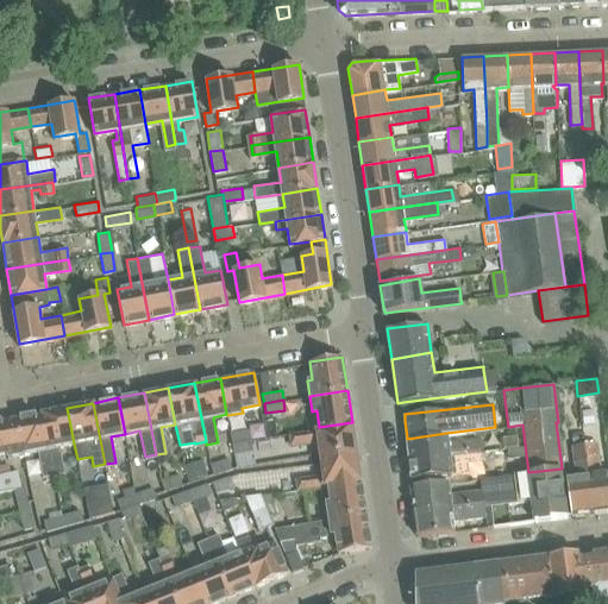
[(591,407),(582,408),(583,422),(594,421),(591,407)]
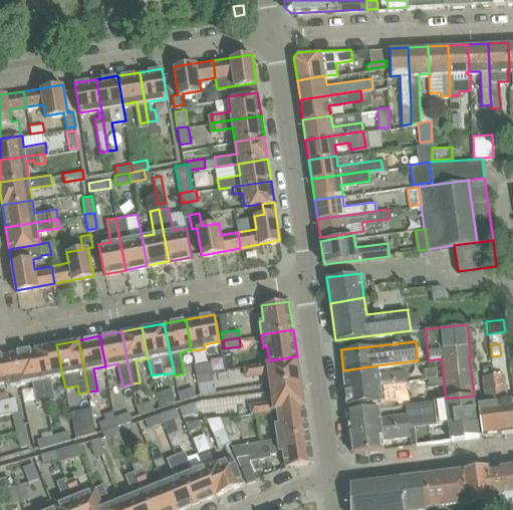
[(56,344),(35,348),(45,401),(54,399),(50,376),(62,374),(56,344)]
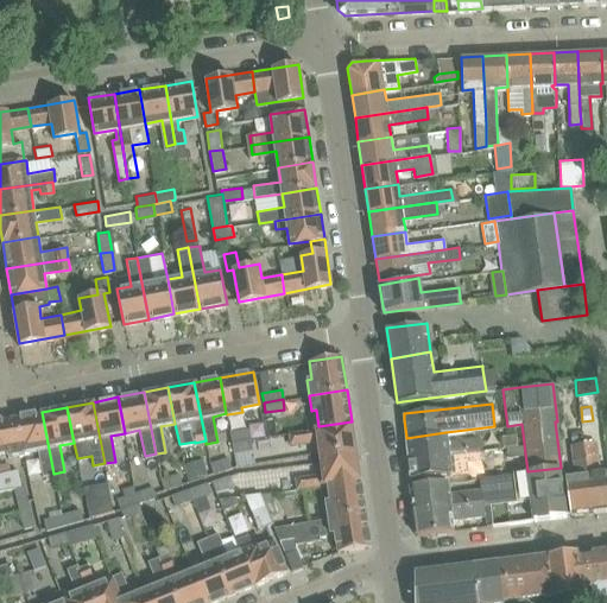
[(42,412),(17,417),(23,452),(38,449),(43,475),(54,474),(42,412)]
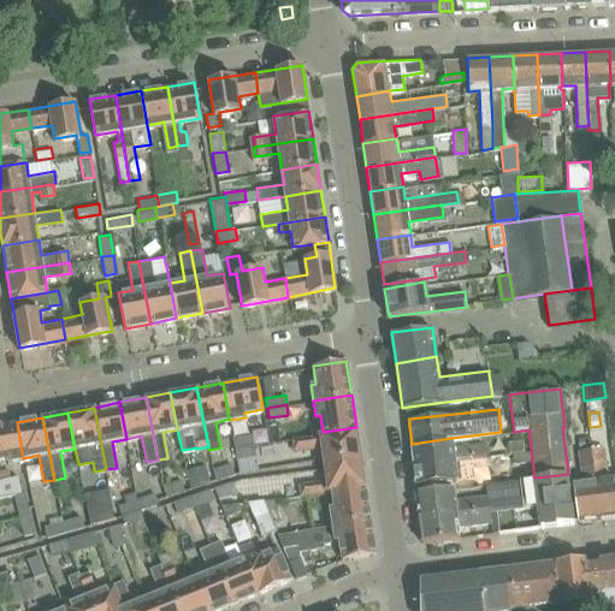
[(17,422),(0,425),(0,460),(7,458),(9,463),(24,460),(23,458),(17,422)]
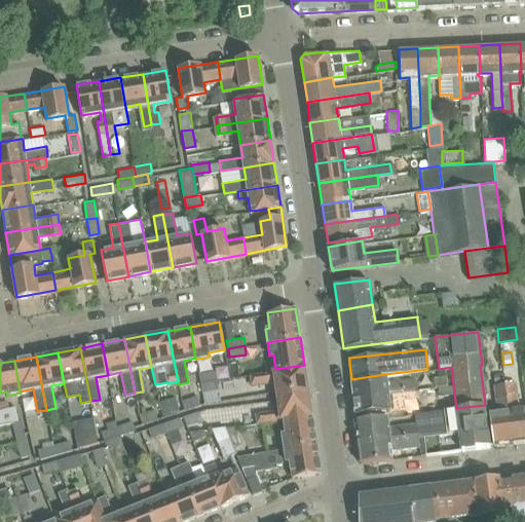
[(275,370),(249,373),(250,383),(274,380),(276,395),(307,389),(304,365),(275,370)]
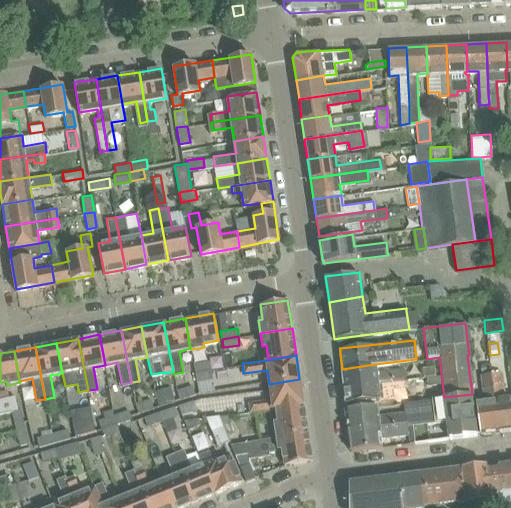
[(210,360),(193,363),(195,372),(211,369),(210,360)]
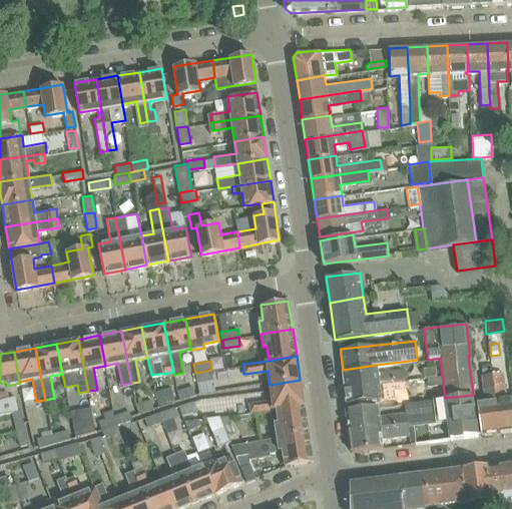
[(489,361),(481,363),(482,371),(490,370),(489,361)]
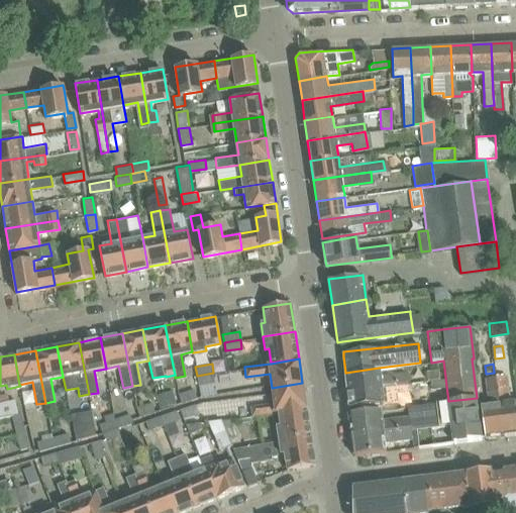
[(379,368),(345,373),(346,389),(407,382),(406,373),(380,376),(379,368)]
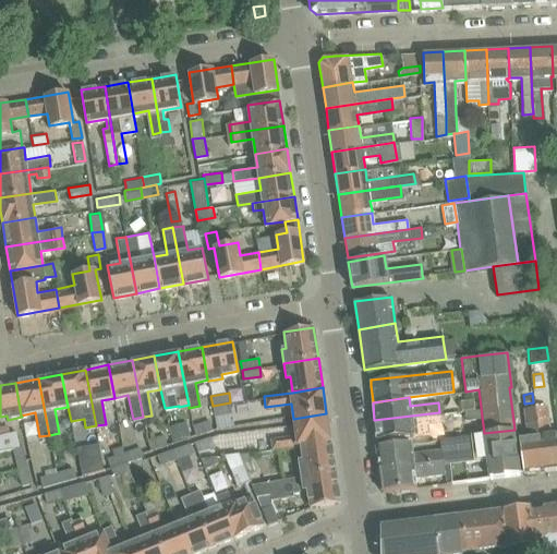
[(472,397),(460,398),(461,409),(473,408),(472,397)]
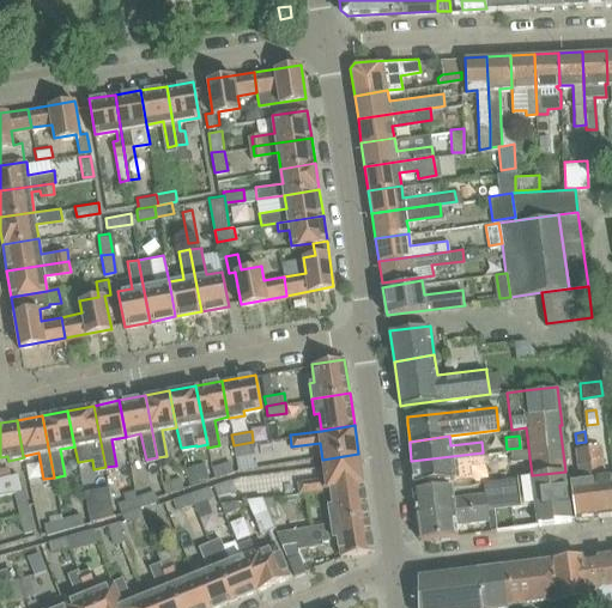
[(255,451),(253,442),(234,445),(236,455),(255,451)]
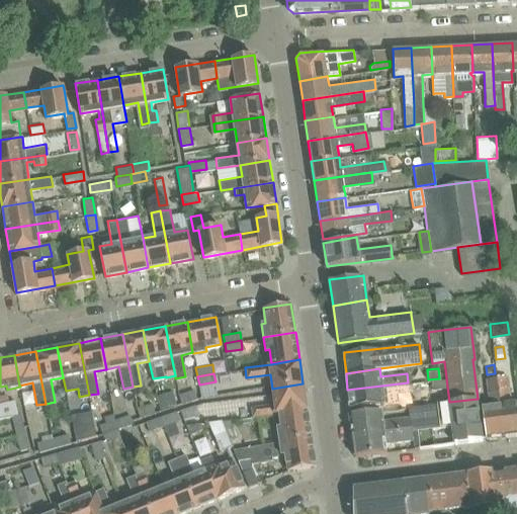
[(507,375),(497,376),(504,435),(516,433),(516,401),(511,403),(507,375)]
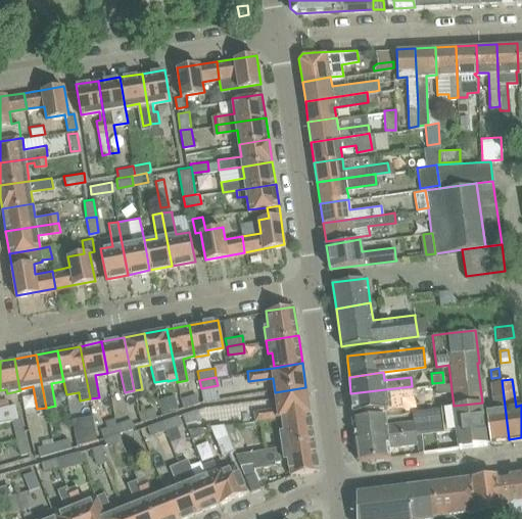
[(492,410),(486,410),(490,441),(509,439),(502,380),(489,381),(492,410)]
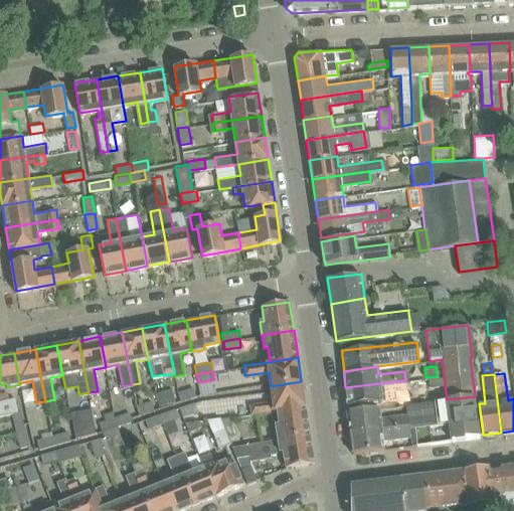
[(437,376),(425,377),(425,386),(445,384),(444,375),(437,376)]
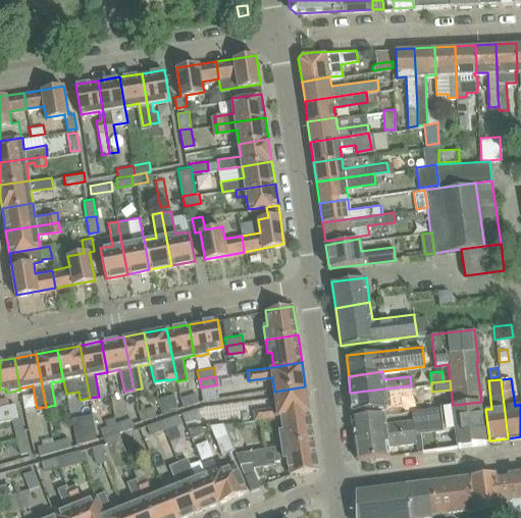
[(412,395),(411,385),(350,393),(352,410),(385,406),(385,398),(412,395)]
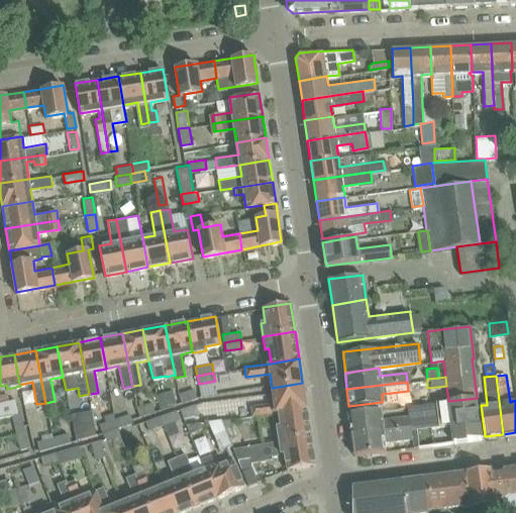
[(274,402),(250,405),(251,415),(278,411),(306,407),(302,383),(272,388),(274,402)]
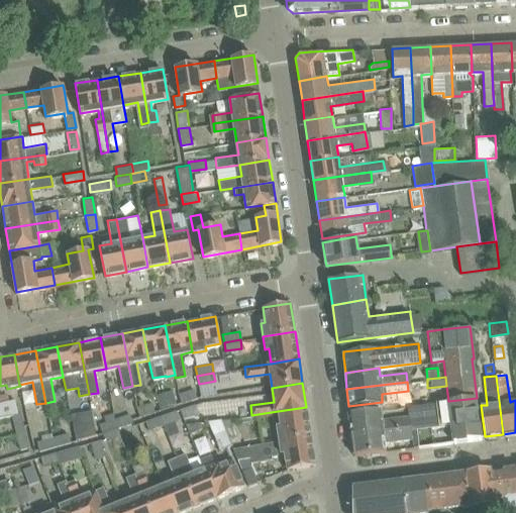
[(178,393),(181,402),(197,397),(194,388),(178,393)]
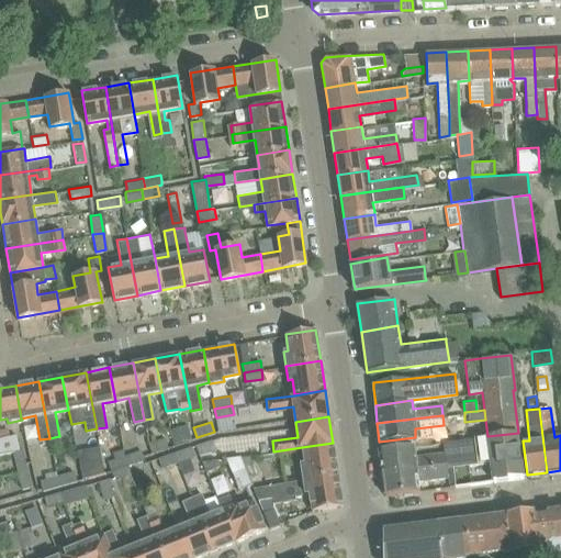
[(187,424),(170,428),(174,442),(190,437),(187,424)]
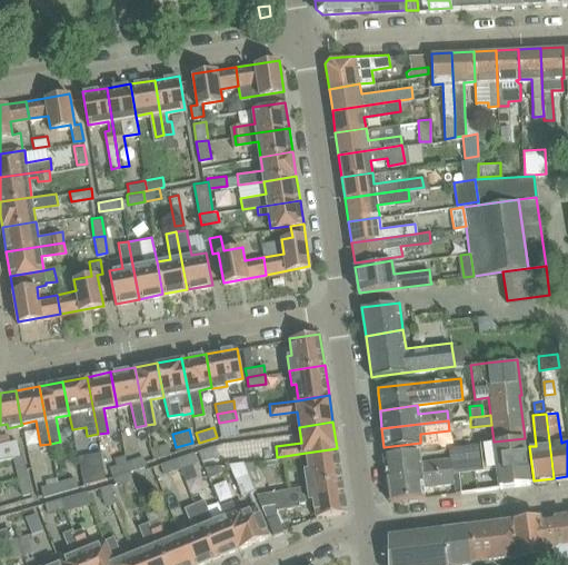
[(0,457),(13,455),(19,454),(16,438),(10,439),(0,442),(0,457)]
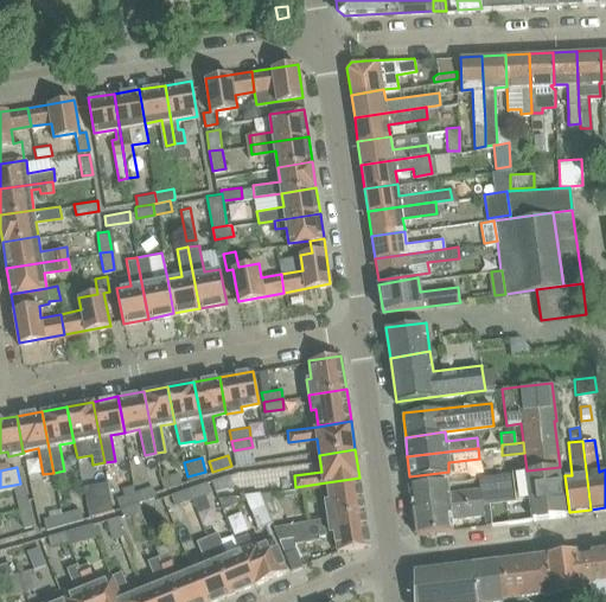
[(560,467),(527,471),(502,474),(505,501),(529,499),(531,517),(565,513),(560,467)]
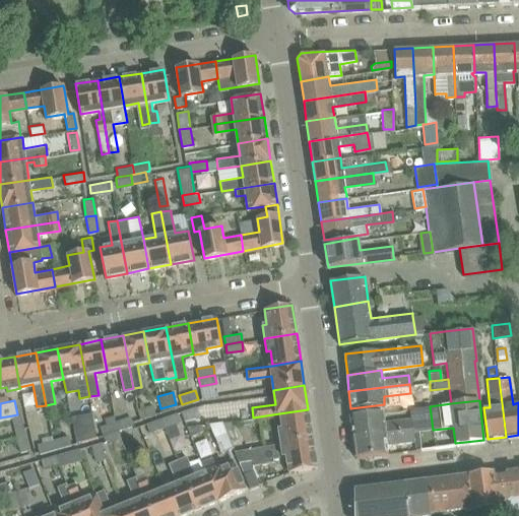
[(136,409),(139,418),(155,413),(152,404),(136,409)]
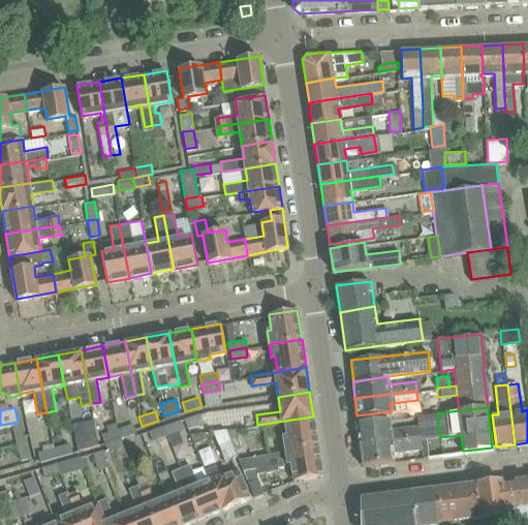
[(200,412),(184,419),(186,427),(204,421),(200,412)]
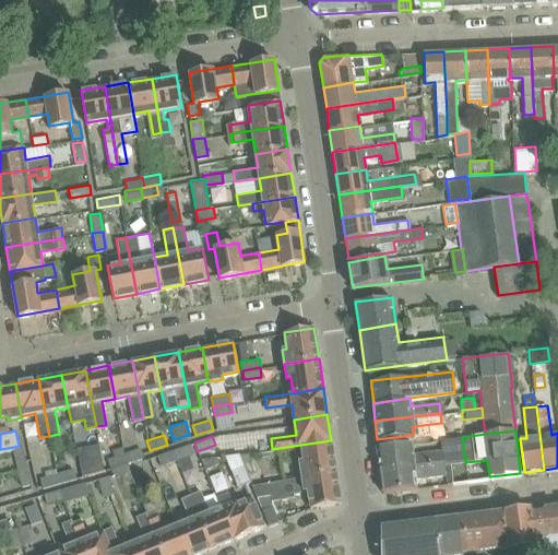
[(264,437),(254,439),(256,450),(265,448),(264,437)]
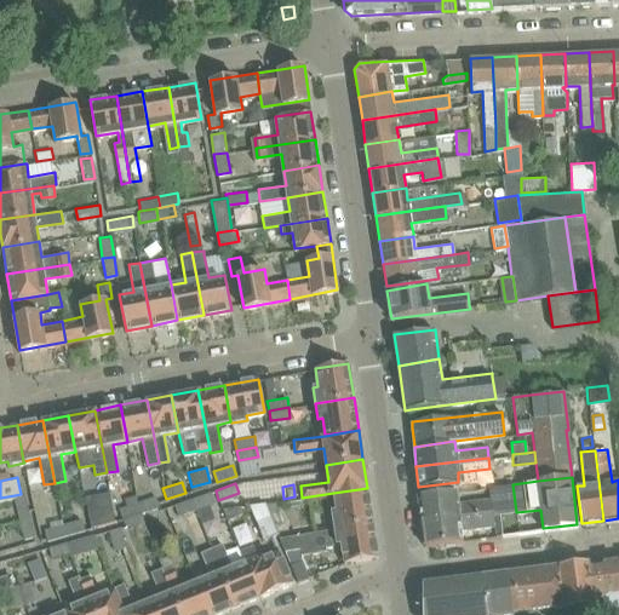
[(331,511),(333,527),(372,522),(367,488),(333,493),(337,511),(331,511)]
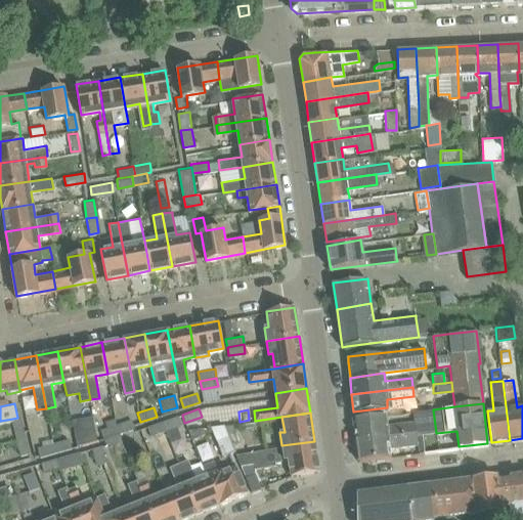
[(352,418),(355,439),(415,432),(413,422),(387,425),(385,414),(352,418)]
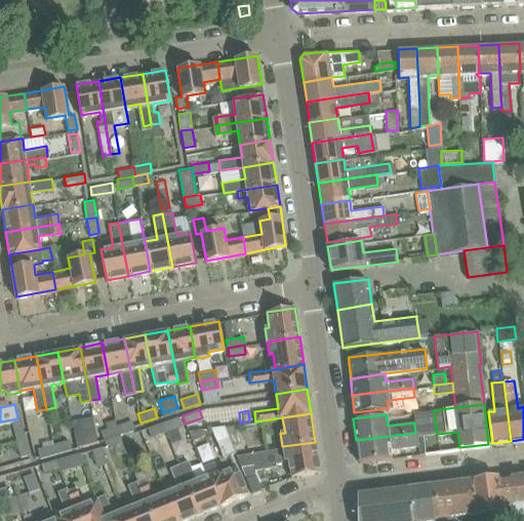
[(178,416),(162,422),(165,430),(182,425),(178,416)]
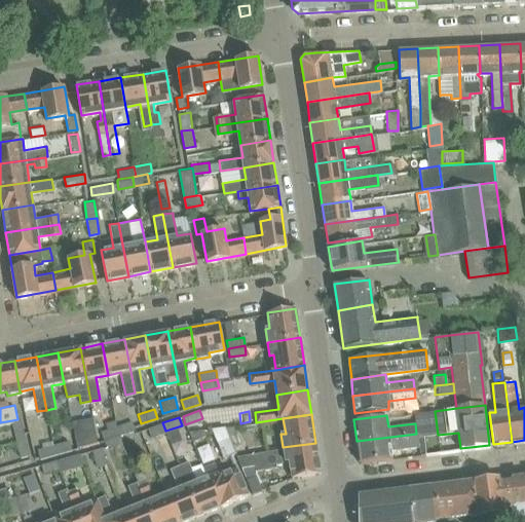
[(12,420),(16,441),(25,439),(20,419),(17,419),(12,420)]
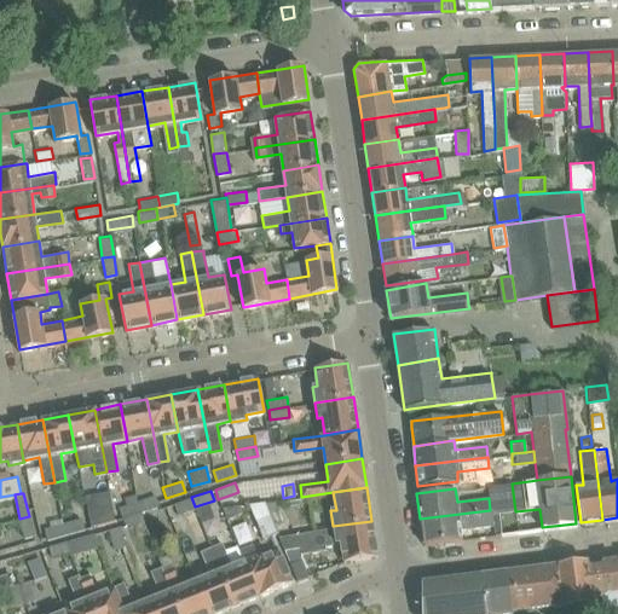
[(156,493),(138,499),(142,510),(160,504),(159,500),(156,493)]
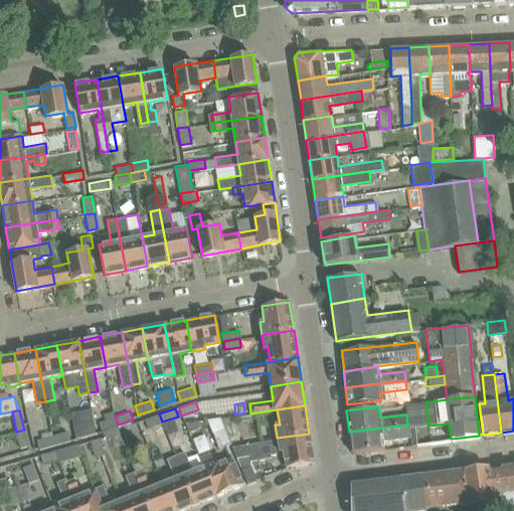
[(159,413),(145,418),(147,427),(162,421),(159,413)]
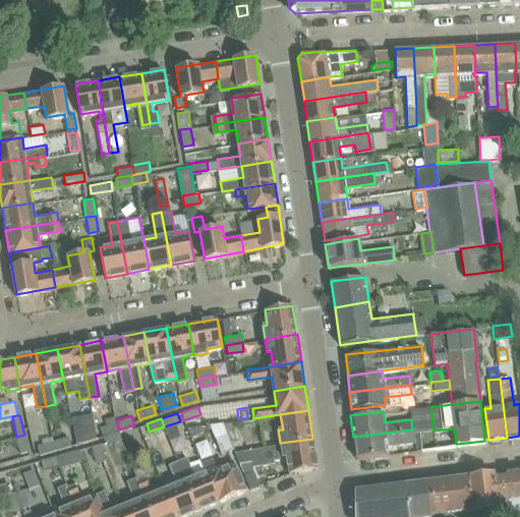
[(101,425),(104,435),(119,429),(116,420),(101,425)]
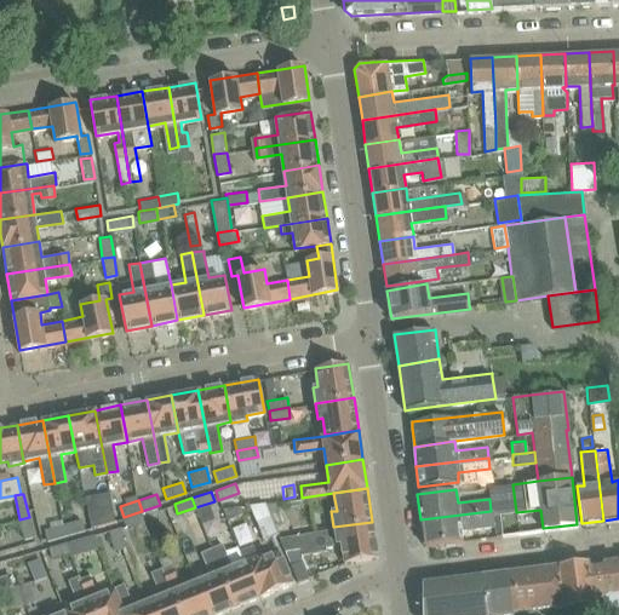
[(276,500),(265,503),(274,523),(284,519),(276,500)]
